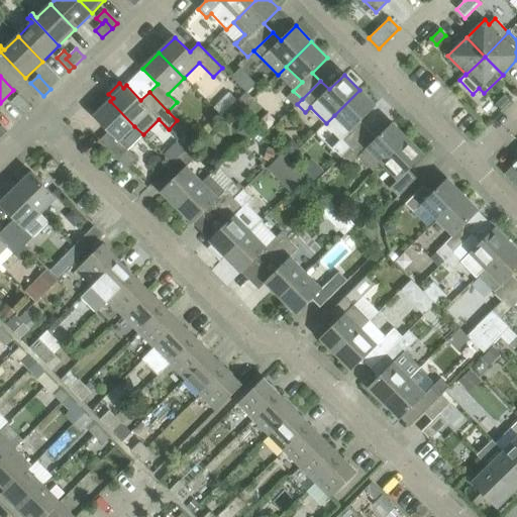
[(326,123),(324,125),(340,140),(332,148),(341,158),(369,129),(360,121),(376,106),(359,90),(334,115),(326,123)]
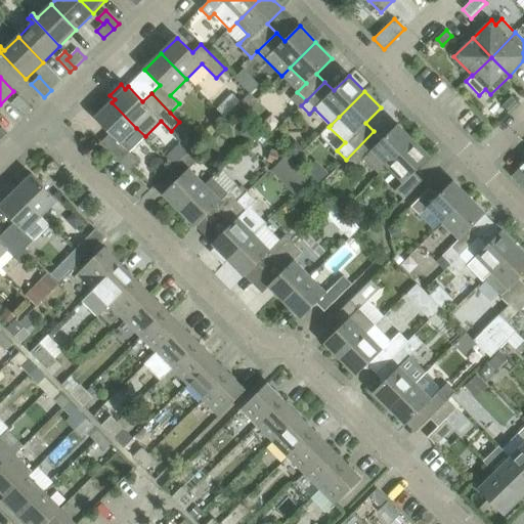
[(244,111),(255,99),(249,93),(237,104),(244,111)]
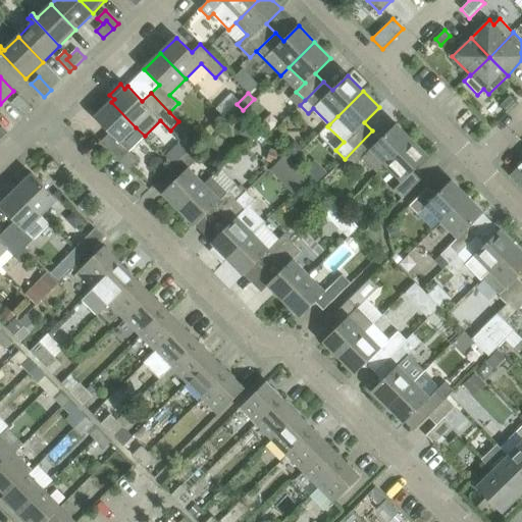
[(32,109),(18,96),(11,104),(23,116),(32,109)]
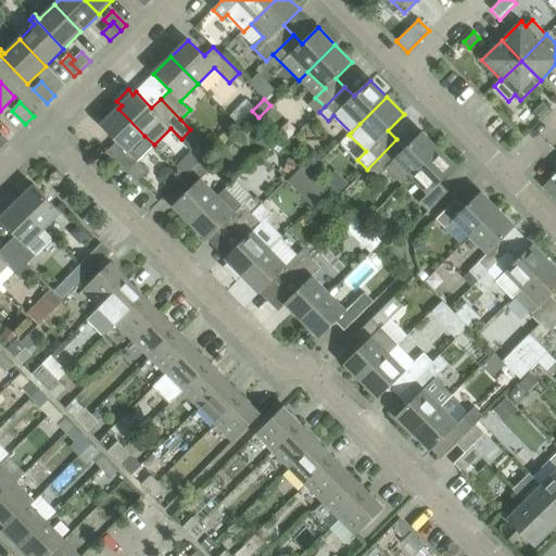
[(548,109),(543,102),(533,112),(540,118),(548,109)]
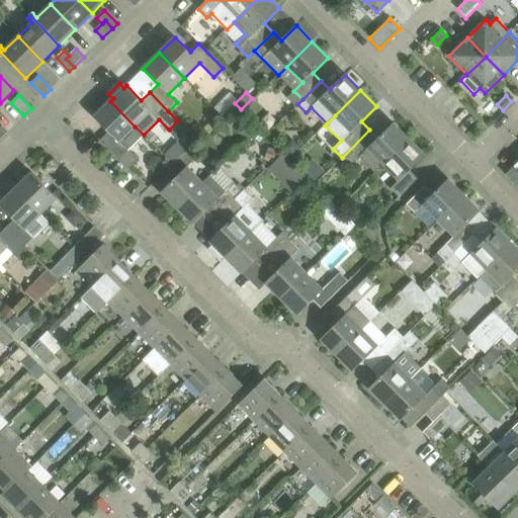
[(119,142),(135,126),(110,101),(94,117),(108,133),(100,141),(128,169),(137,160),(119,142)]
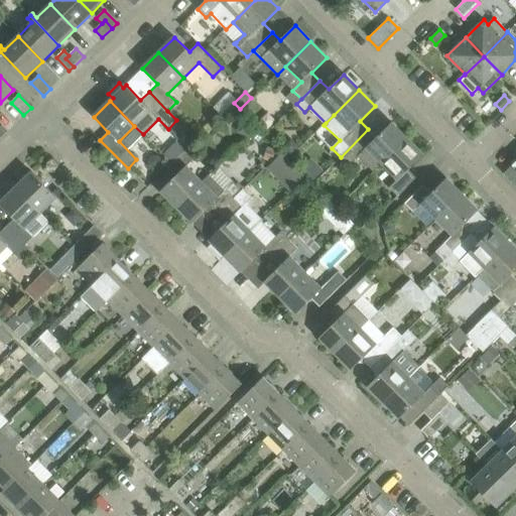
[(240,118),(237,126),(240,133),(249,136),(253,122),(240,118)]
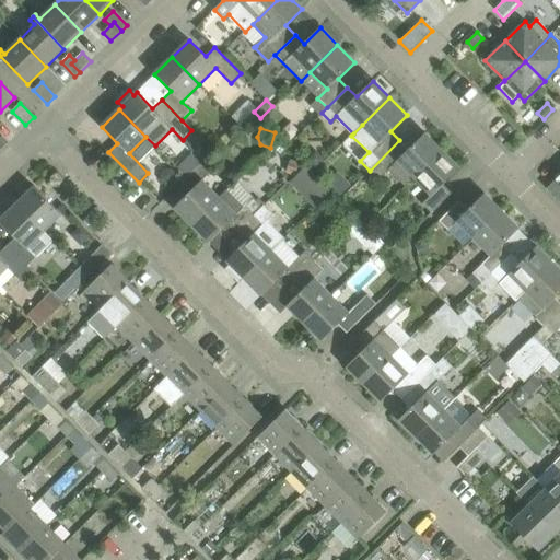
[(406,187),(415,177),(442,151),(424,133),(408,150),(399,140),(370,171),(377,178),(387,168),(406,187)]
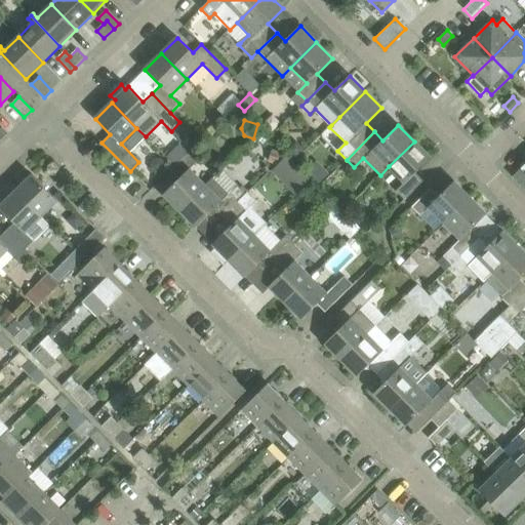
[(287,149),(296,157),(305,149),(296,139),(287,149)]
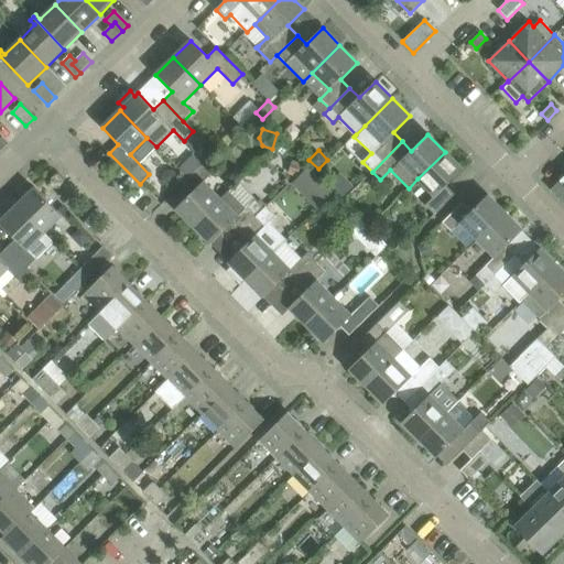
[(434,196),(425,206),(434,215),(455,195),(446,186),(463,170),(445,152),(418,179),(434,196)]
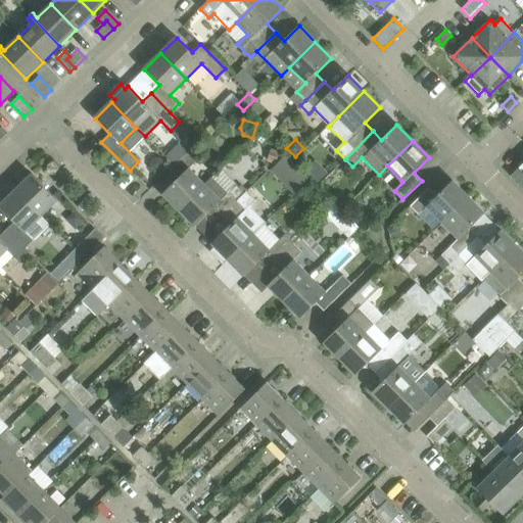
[(275,163),(280,148),(270,145),(266,160),(275,163)]
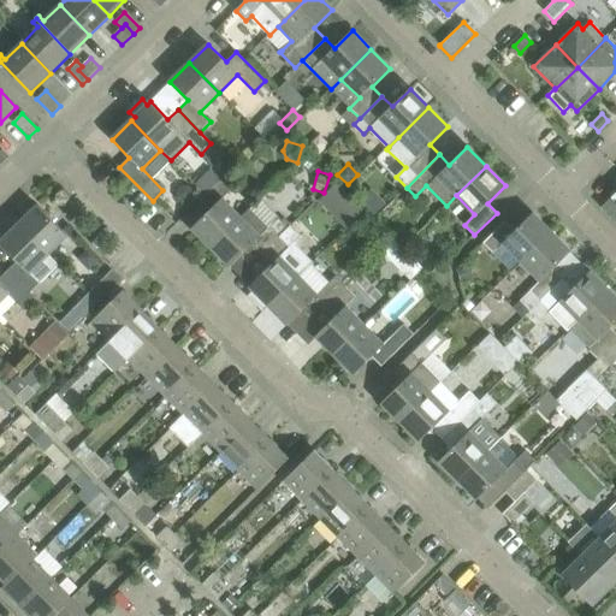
[(191,229),(211,248),(241,218),(223,199),(232,189),(223,178),(200,201),(209,211),(191,229)]
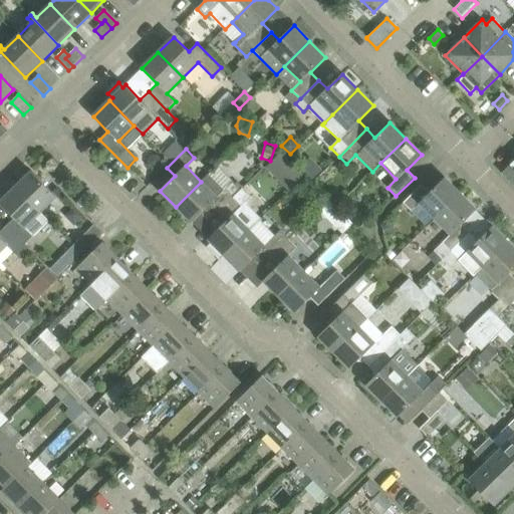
[(513,160),(501,173),(513,186),(513,160)]
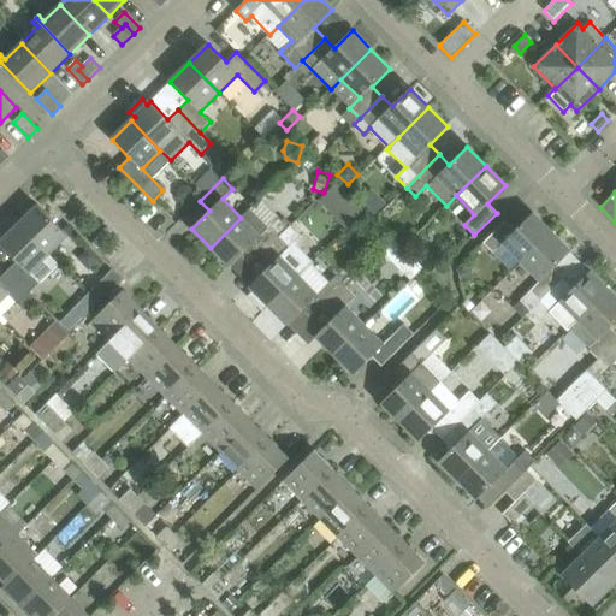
[(37,206),(18,224),(48,254),(67,236),(37,206)]
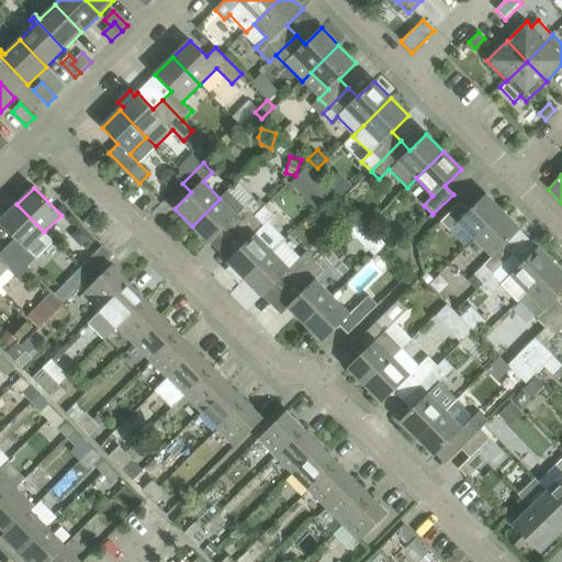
[(229,189),(220,199),(192,226),(210,244),(226,227),(235,236),(265,206),(256,198),(247,208),(229,189)]
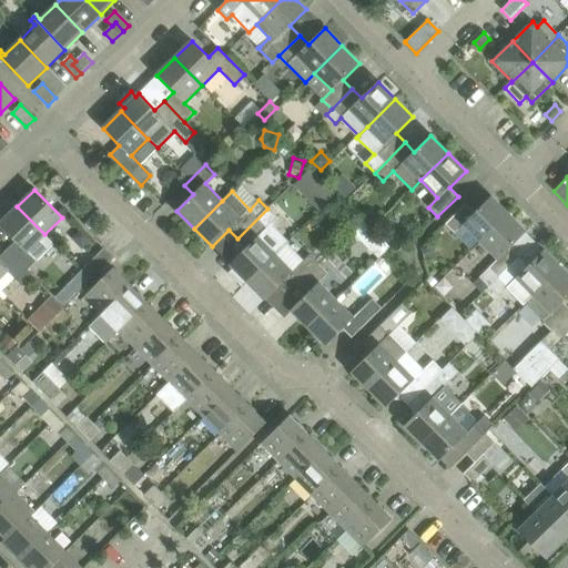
[(466,204),(445,224),(454,234),(464,224),(480,242),(508,214),(492,196),(475,213),(466,204)]
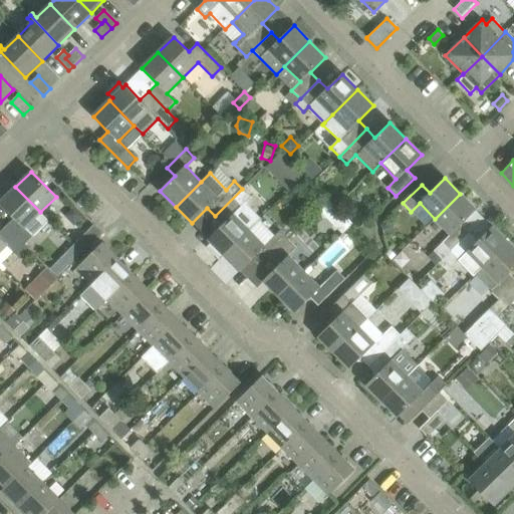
[(15,187),(0,202),(0,203),(14,218),(6,226),(25,245),(33,237),(33,236),(48,221),(40,212),(15,187)]
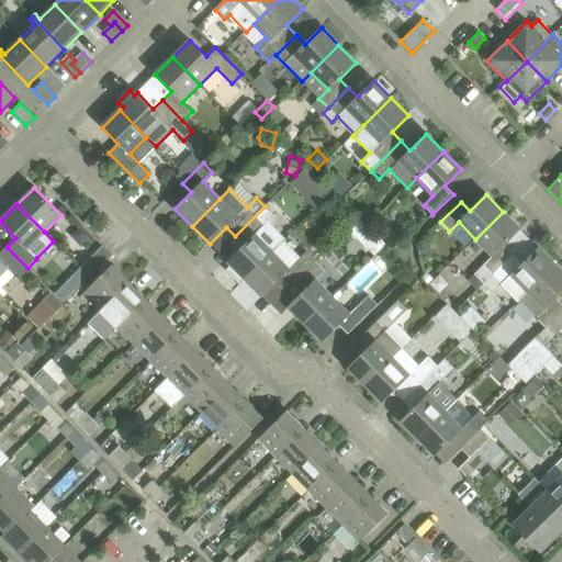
[(64,205),(63,205),(57,211),(62,215),(66,220),(72,214),(64,205)]
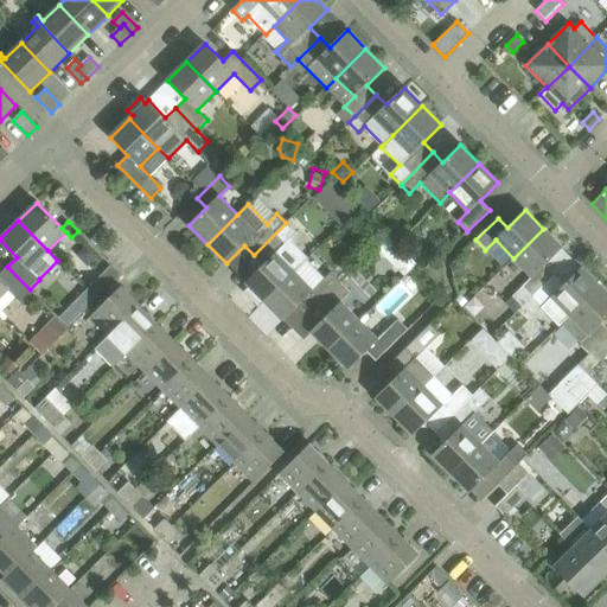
[(532,276),(522,287),(511,296),(522,307),(554,275),(544,266),(562,248),(543,229),(513,259),(532,276)]
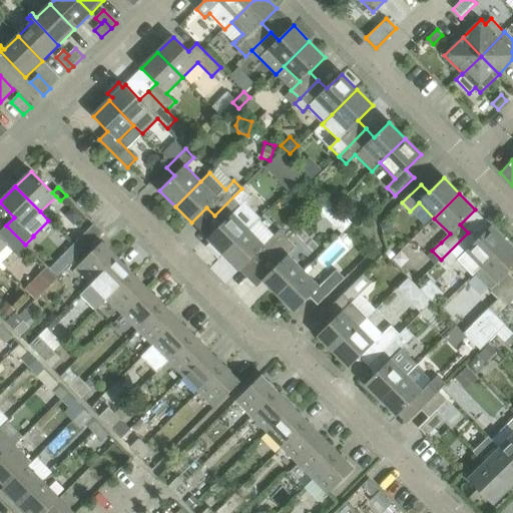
[(211,242),(207,246),(219,259),(223,254),(248,229),(232,213),(241,205),(233,197),(214,215),(222,223),(208,238),(207,238),(211,242)]
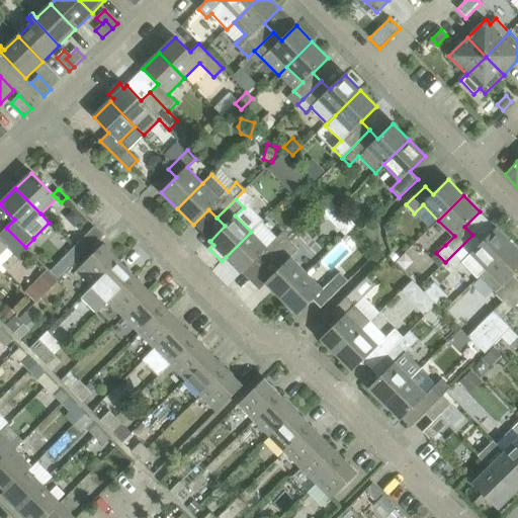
[(348,219),(338,229),(345,236),(355,226),(348,219)]
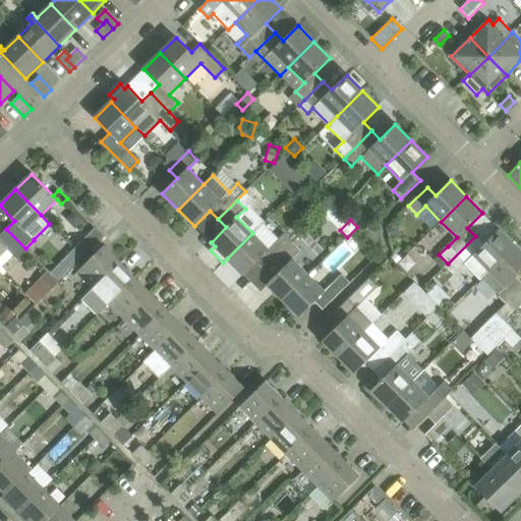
[(400,236),(397,225),(386,229),(390,239),(400,236)]
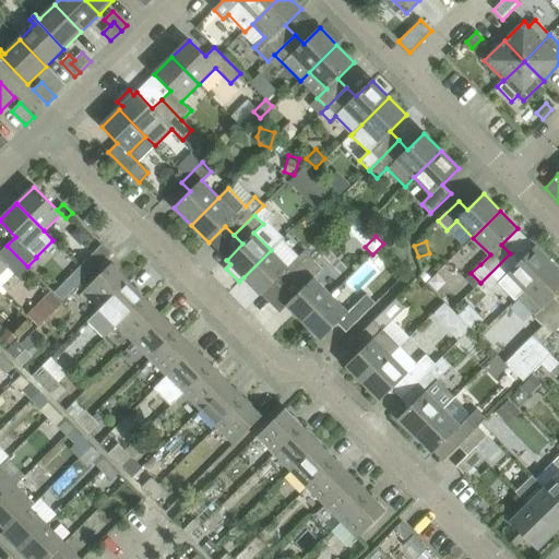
[(111,254),(105,248),(103,245),(82,264),(92,274),(111,254)]
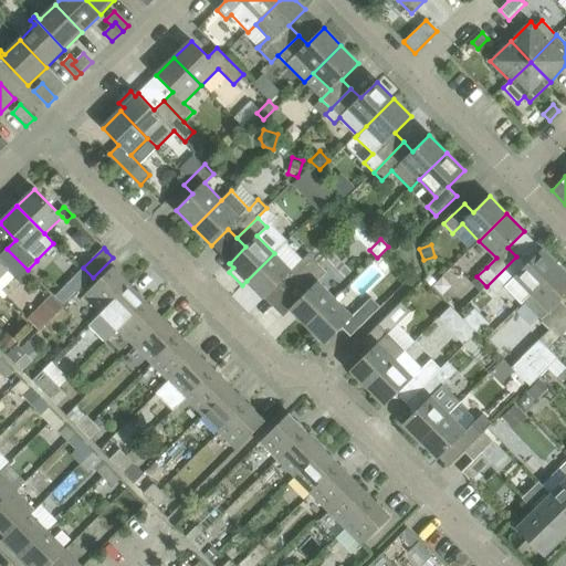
[(0,276),(8,270),(17,279),(21,283),(31,273),(28,270),(7,249),(0,254),(0,276)]
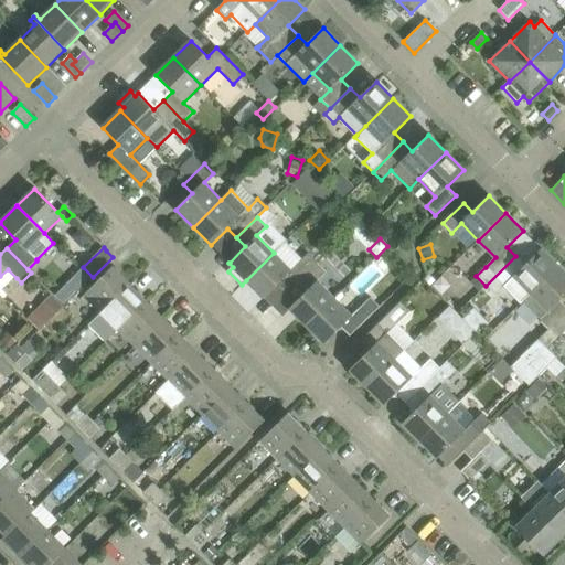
[(402,248),(395,253),(412,270),(408,254),(402,248)]
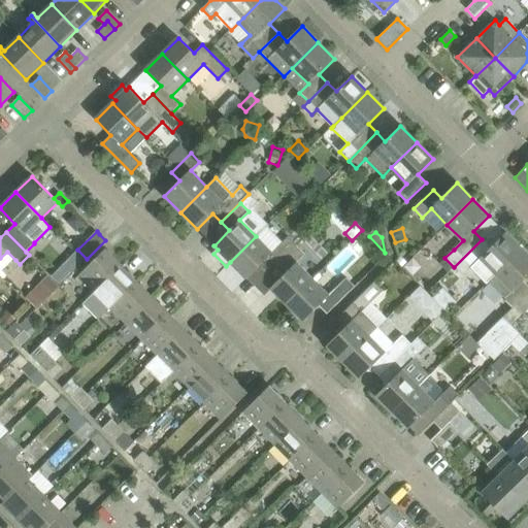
[(481,258),(496,274),(522,249),(505,232),(491,248),(482,239),(454,267),(462,276),(471,267),(481,258)]
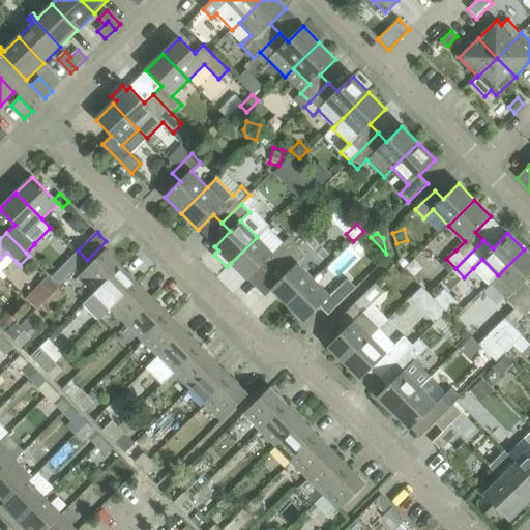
[(272,254),(257,237),(231,263),(247,280),(270,257),(278,265),(297,246),(289,238),(272,254)]
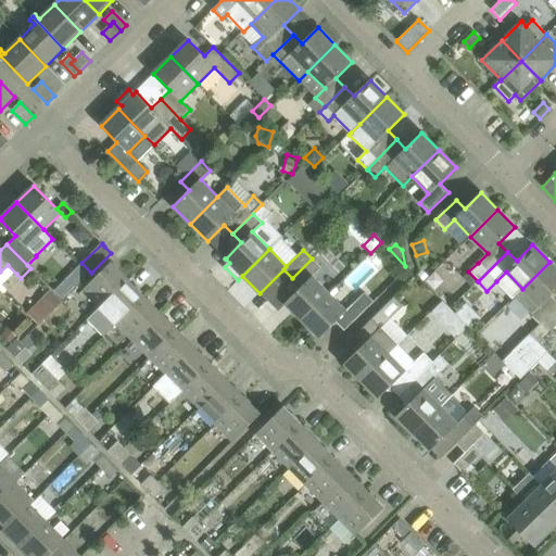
[(285,303),(302,320),(329,294),(313,277),(321,268),(312,258),(292,278),(301,288),(285,303)]
